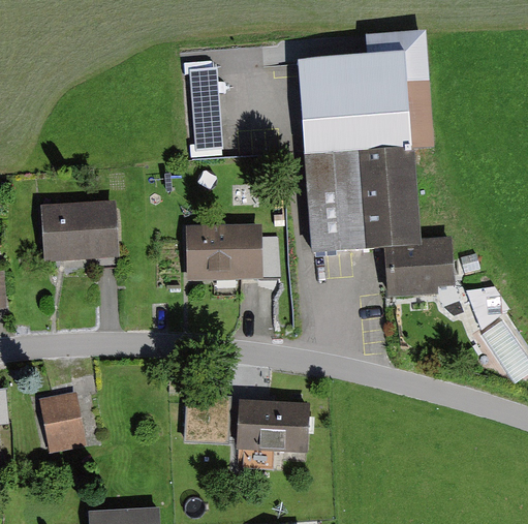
[(367,58),(298,62),(311,254),(383,250),(386,297),(438,293),(437,285),(456,284),(453,237),(421,239),(414,148),(434,147),(426,31),(366,35),(367,58)]
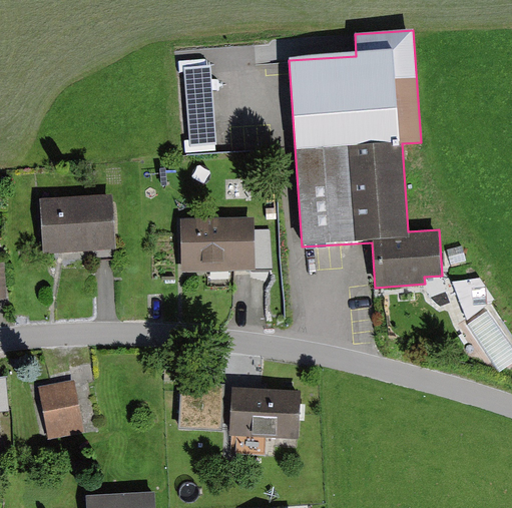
[(215,144),(216,144),(210,64),(182,66),(188,138),(183,138),(184,151),(215,148),(215,144)]
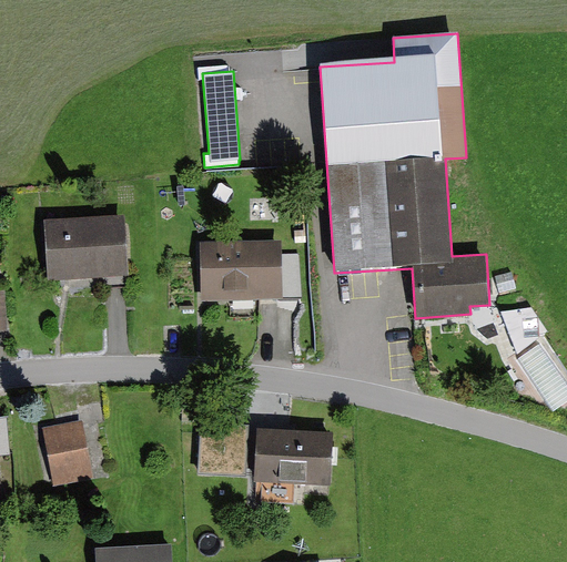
[(124,215),(43,220),(47,279),(128,275),(124,215)]
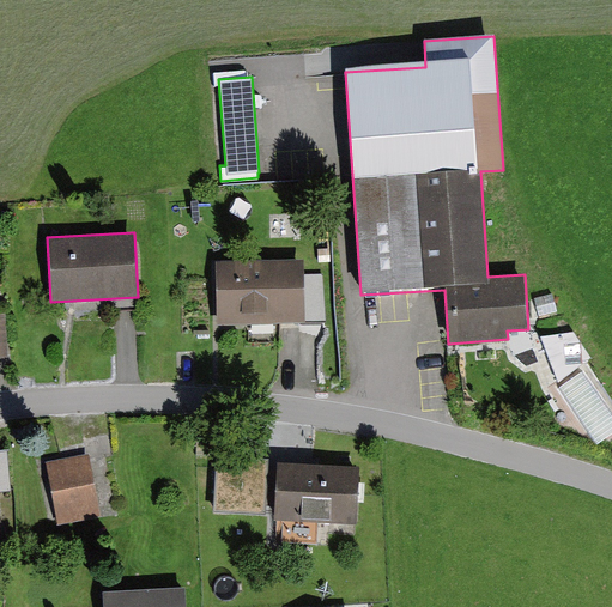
[(216,261),(217,323),(304,321),(303,259),(216,261)]
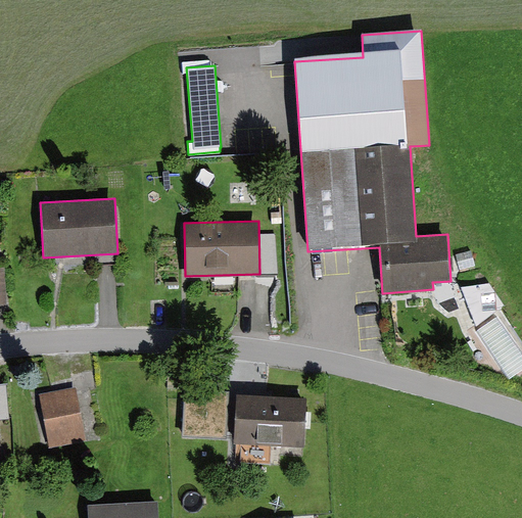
[(469,277),(473,312),(500,309),(495,274),(469,277)]
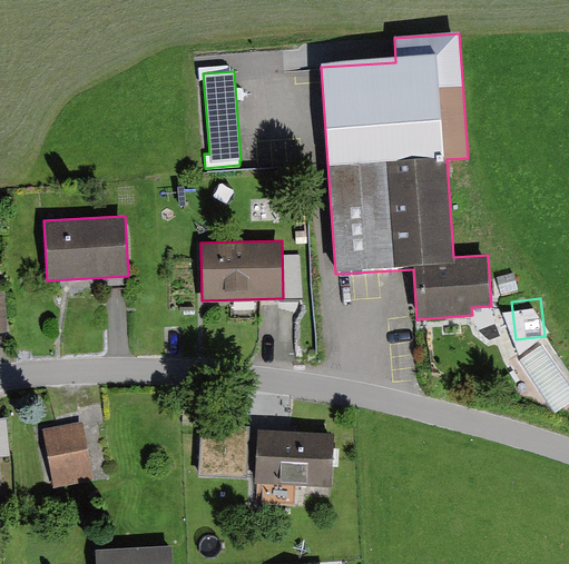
[(8,416),(0,417),(0,457),(11,456),(8,416)]
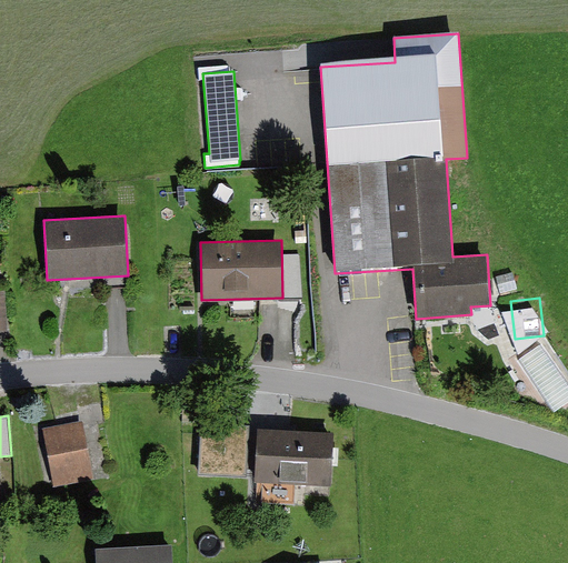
[(82,421),(42,428),(52,485),(91,479),(82,421)]
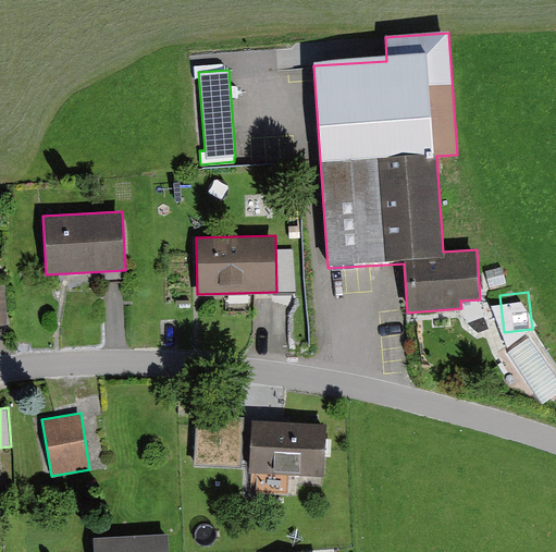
[(196,414),(194,464),(242,466),(243,416),(196,414)]
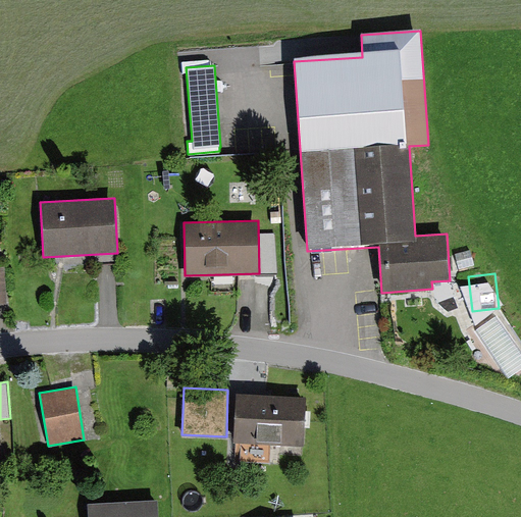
[(306,397),(237,394),(233,444),(304,447),(306,397)]
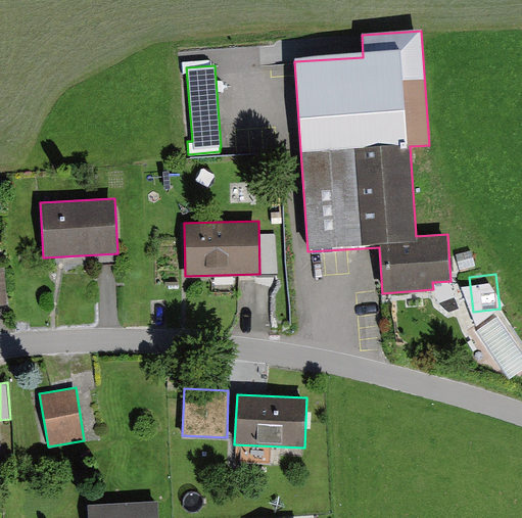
[(157,517),(157,501),(87,504),(87,517),(157,517)]
